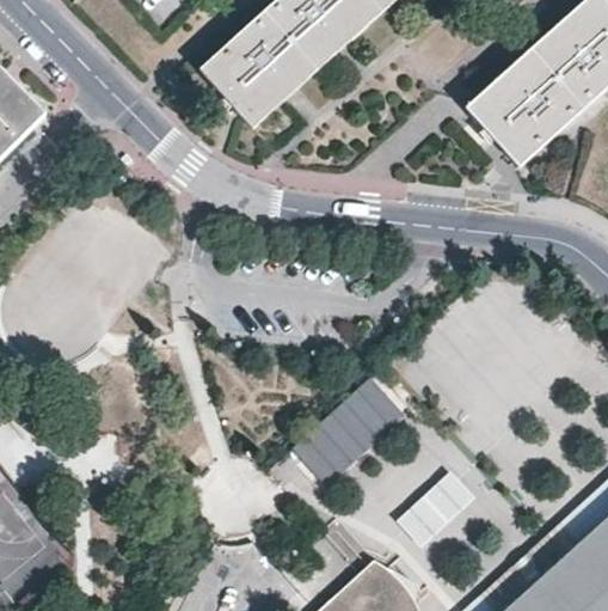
[(363,26),(392,0),(583,0),(554,26),(493,81),(466,107),(483,124),(519,165),(607,85),(607,0),(272,0),(198,67),(250,128),(288,93),(363,26)]
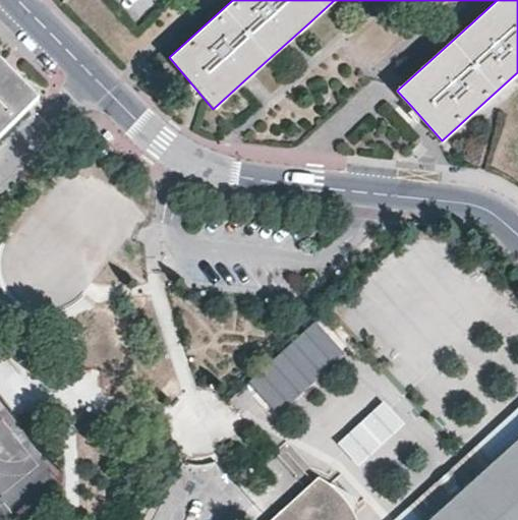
[(0,130),(35,96),(0,60),(0,130)]
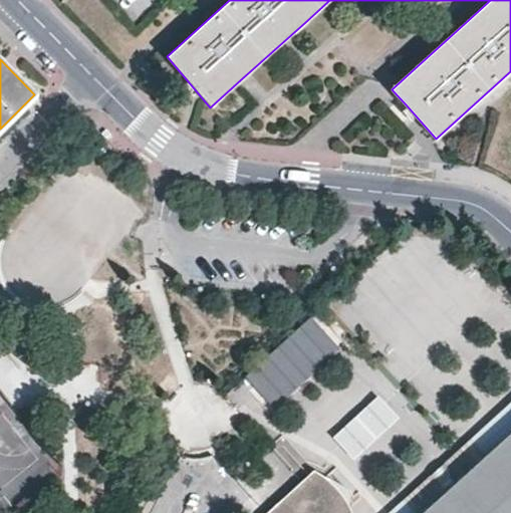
[(240,375),(271,407),(337,343),(306,311),(240,375)]
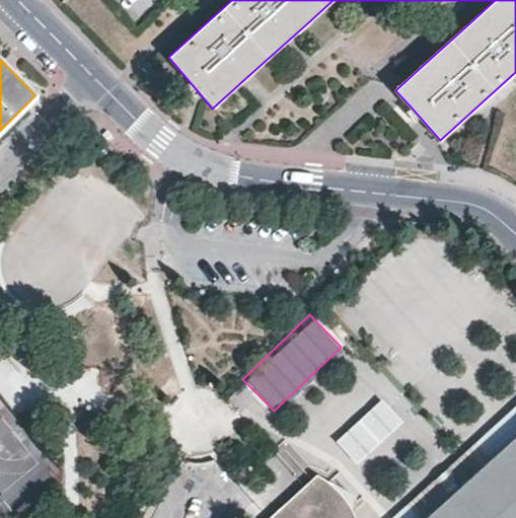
[(515,517),(515,438),(491,460),(427,517),(515,517)]
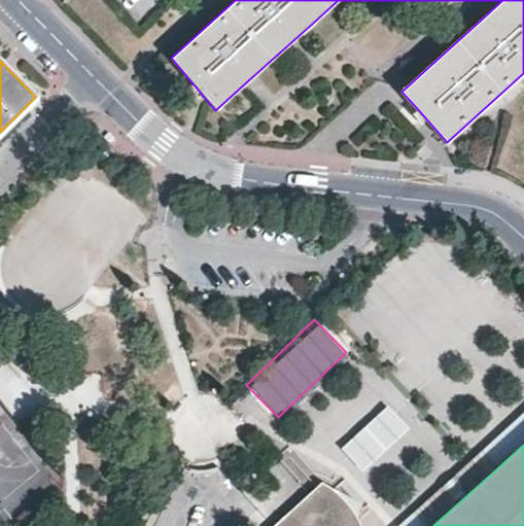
[(433,525),(498,467),(482,449),(412,513),(424,525),(433,525)]
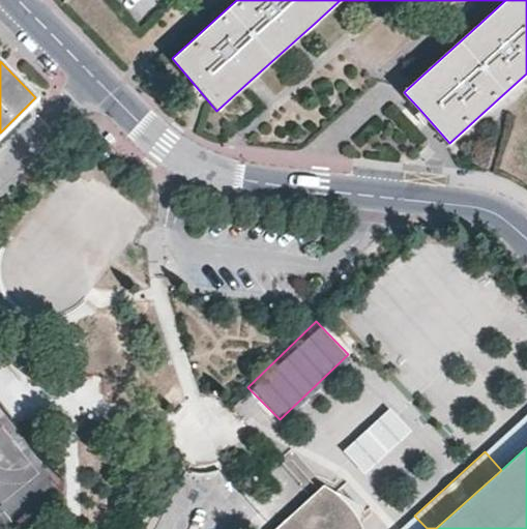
[(344,503),(340,498),(333,492),(327,488),(320,485),(308,496),(337,528),(356,528),(358,528),(357,522),(353,515),(349,509),(344,503)]
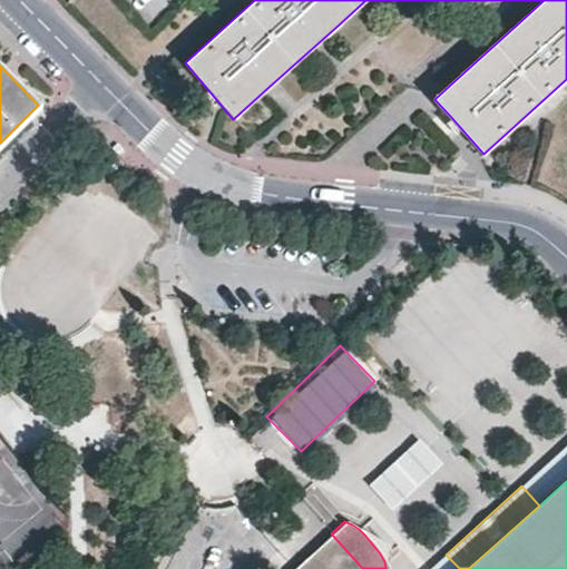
[(362,568),(331,533),(291,568),(362,568)]
